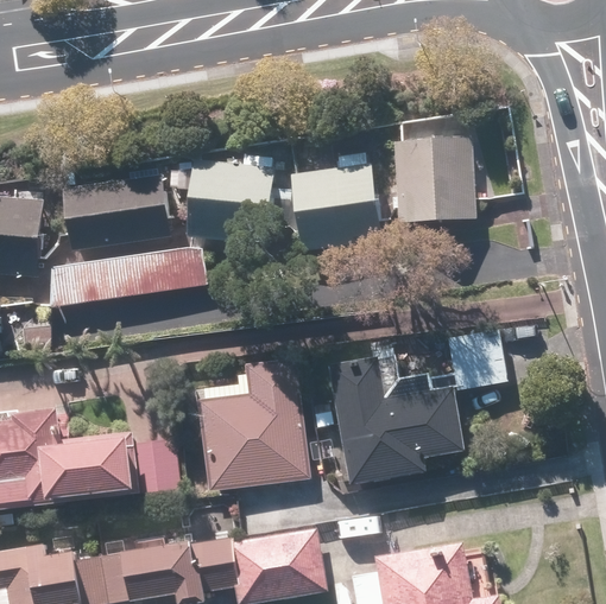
[(471,139),(390,141),(391,226),(472,224),(471,139)]
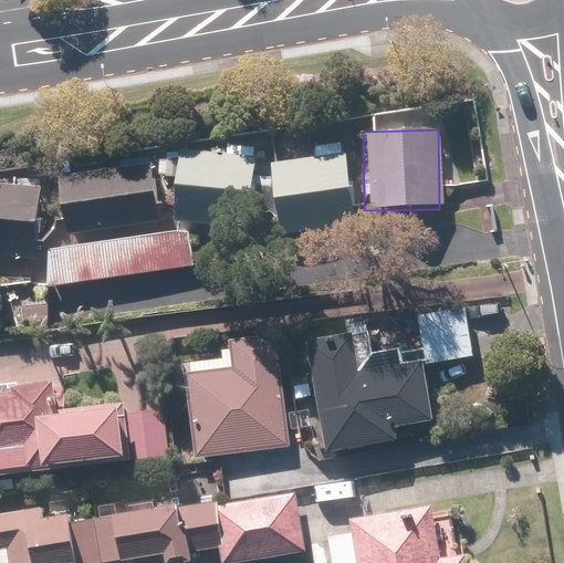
[(251,155),(179,148),(173,219),(246,226),(251,155)]
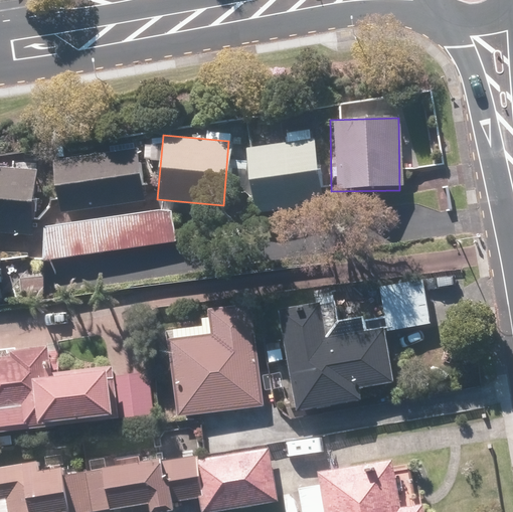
[(314,140),(246,149),(255,211),(323,202),(314,140)]
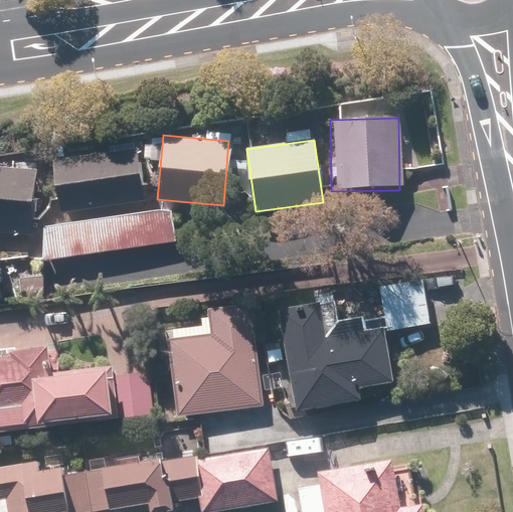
[(136,149),(48,161),(55,213),(144,200),(136,149)]
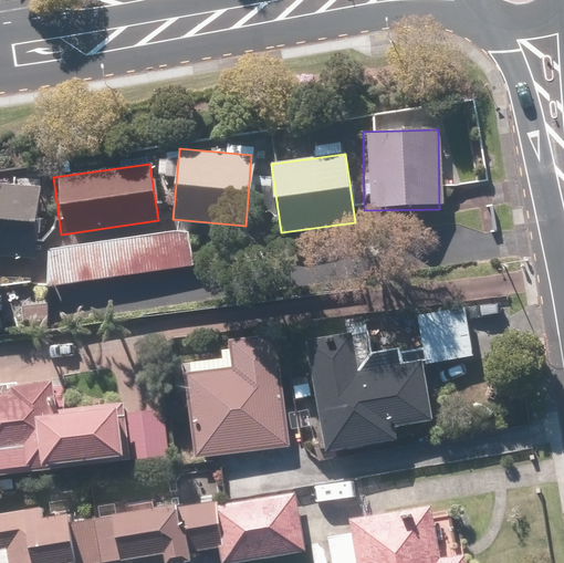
[(0,256),(35,259),(39,186),(0,183),(0,256)]
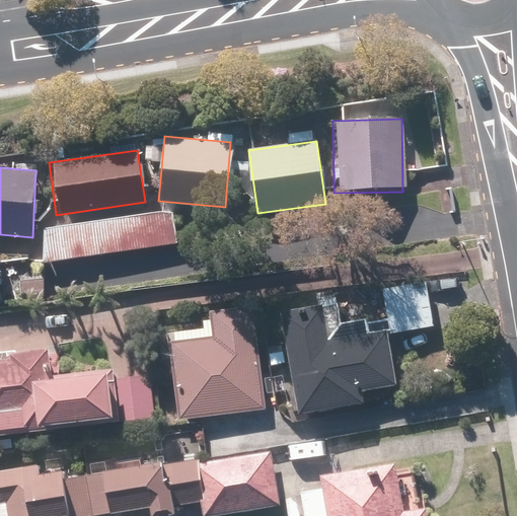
[(172,210),(44,226),(48,260),(176,243),(172,210)]
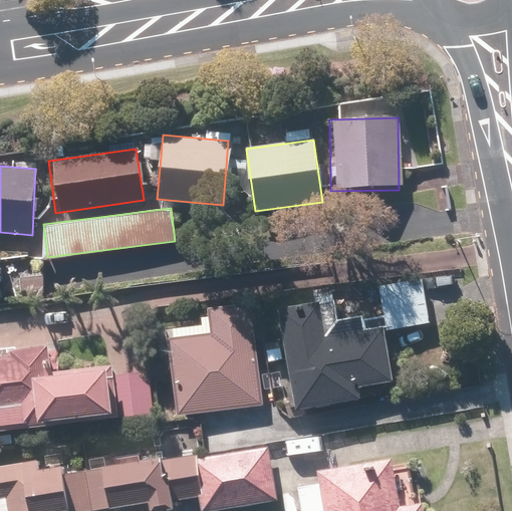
[(420,279),(378,285),(385,329),(426,323),(420,279)]
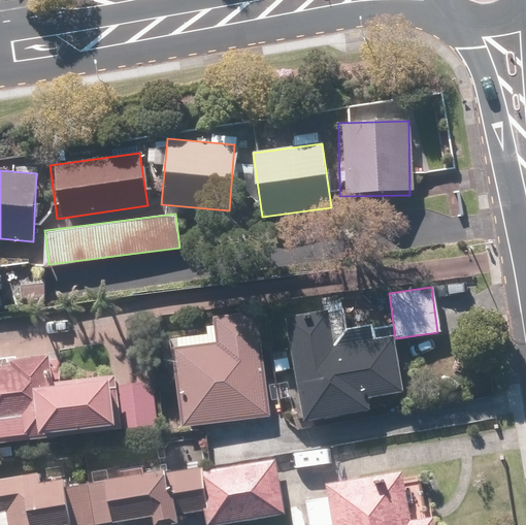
[(366,396),(402,391),(393,336),(375,339),(372,323),(343,328),(340,307),(284,317),(301,419),(368,408),(366,396)]
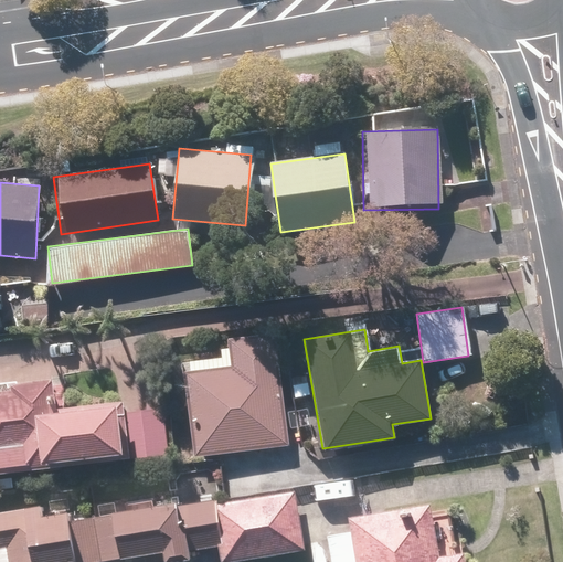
[(275,331),(219,338),(221,356),(180,361),(192,457),(289,445),(275,331)]
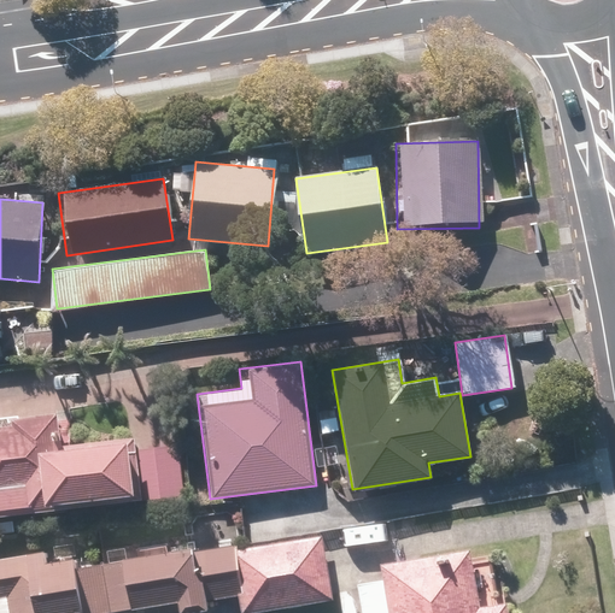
[(0,513),(136,505),(133,441),(59,446),(58,414),(0,418),(0,513)]
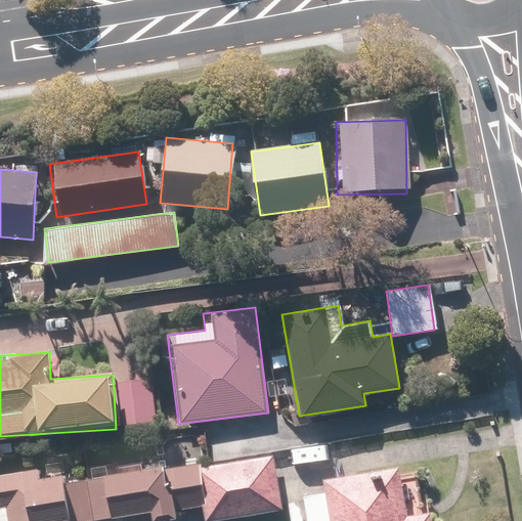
[(150,373),(113,375),(116,429),(154,427),(150,373)]
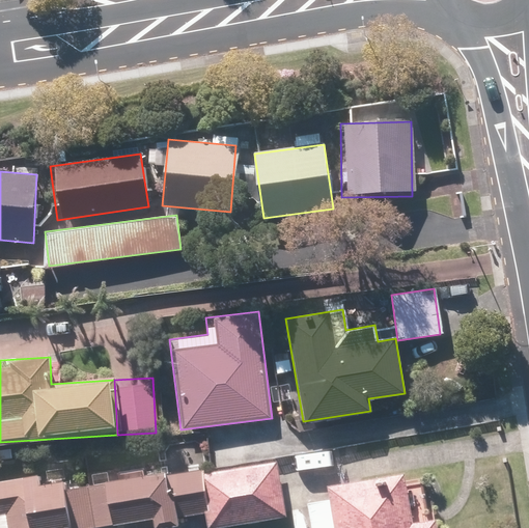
[(115,527),(152,523),(154,527),(173,527),(182,527),(179,515),(209,510),(201,464),(37,485),(36,473),(0,477),(0,527),(115,527)]
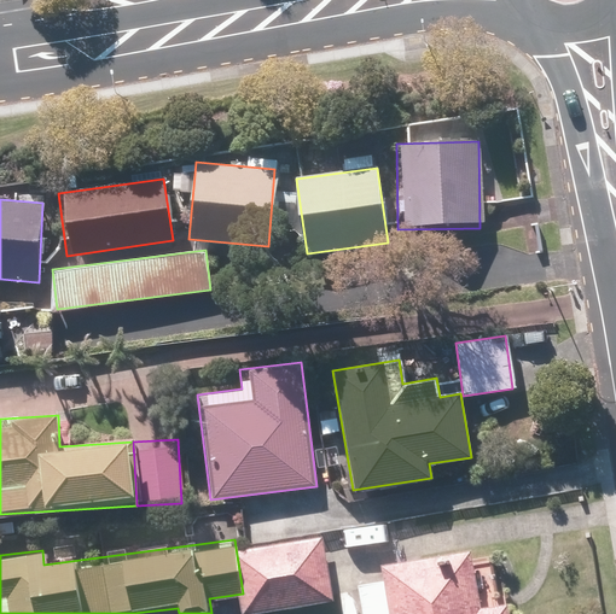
[(323,541),(239,550),(247,612),(330,602),(323,541)]
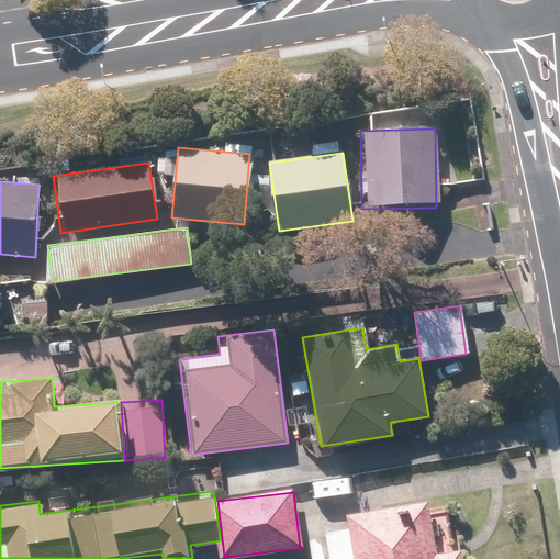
[(348,529),(326,533),(331,558),(463,558),(462,549),(436,554),(427,501),(346,514),(348,529)]
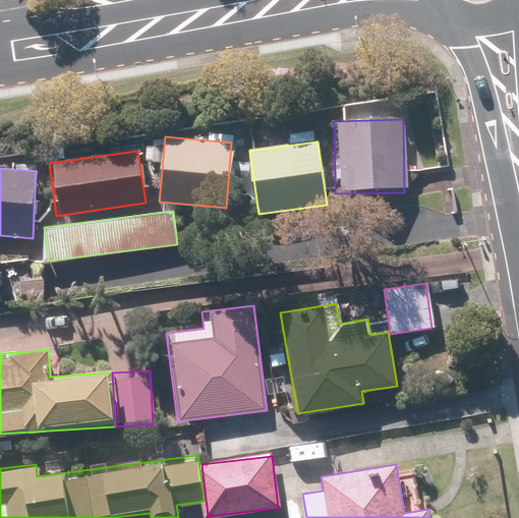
All buildings are outlined.
